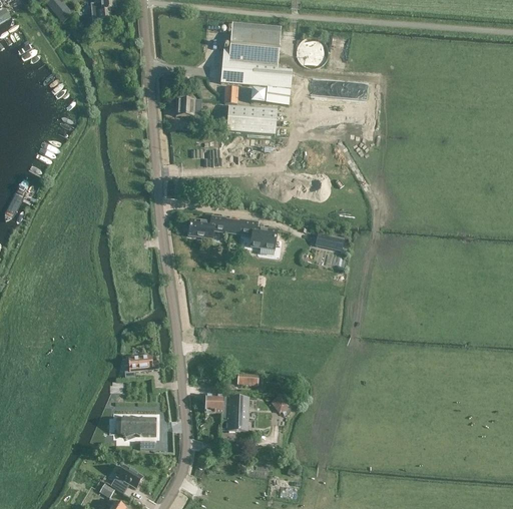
[(73,11),(64,0),(45,0),(50,5),(49,6),(62,20),(73,11)]
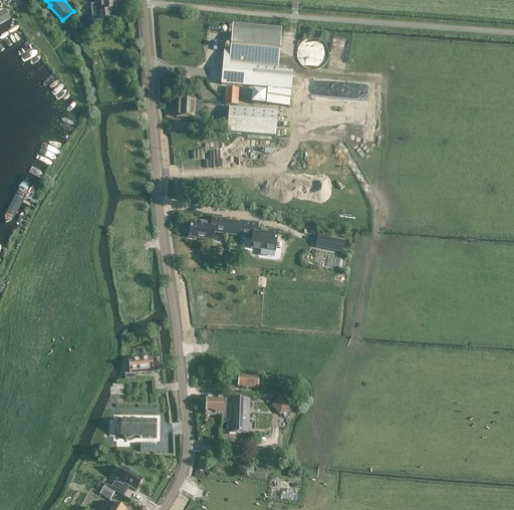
[(100,0),(90,1),(92,17),(111,15),(110,7),(116,7),(115,0),(100,0)]
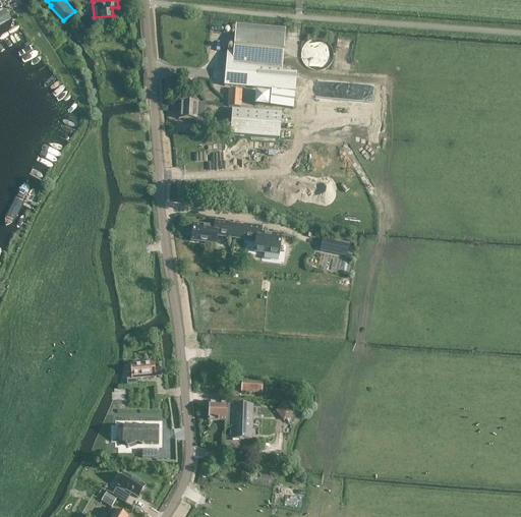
[(22,34),(5,9),(0,11),(0,24),(12,41),(22,34)]
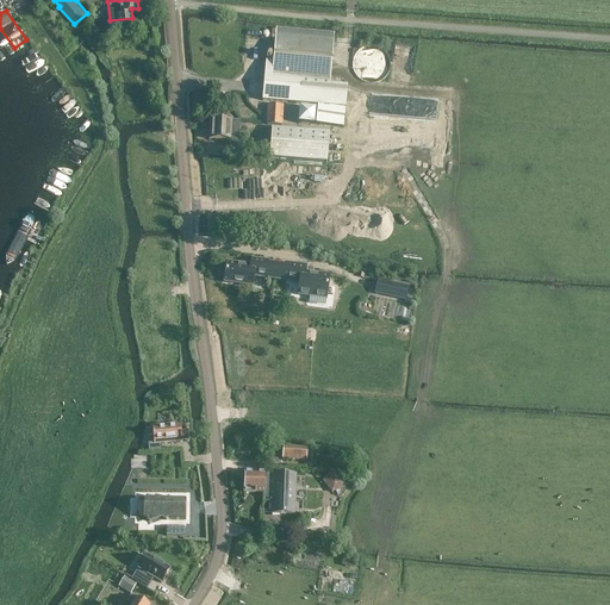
[(275,25),(273,57),(266,56),(262,97),(317,101),(316,119),(342,123),(344,104),(347,83),(329,81),(334,30),(275,25)]
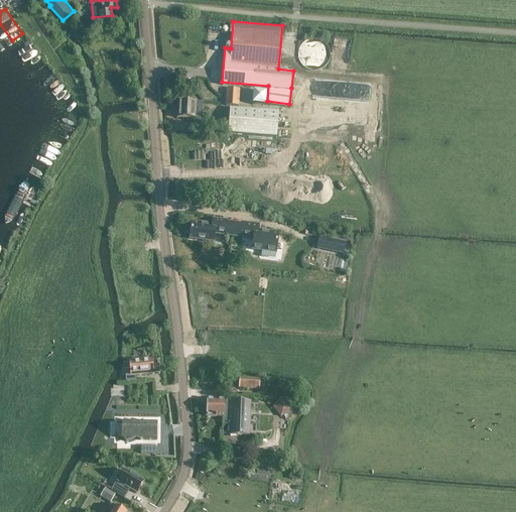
[(238,103),(239,86),(227,86),(226,102),(238,103)]
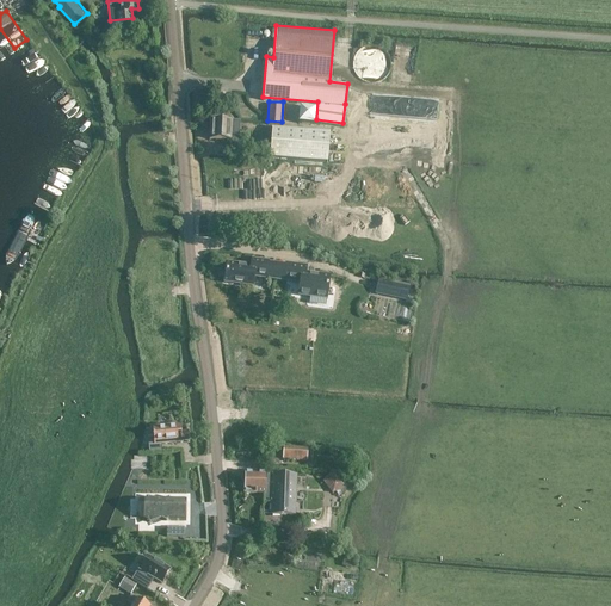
[(314,122),(316,105),(300,103),(297,119),(314,122)]
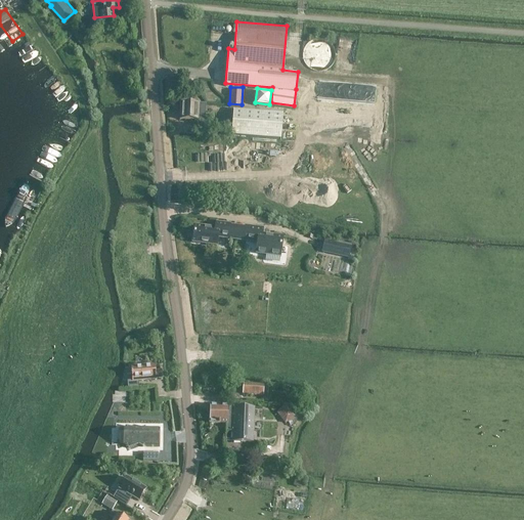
[(205,118),(205,100),(206,100),(189,99),(180,99),(180,116),(199,117),(205,118)]
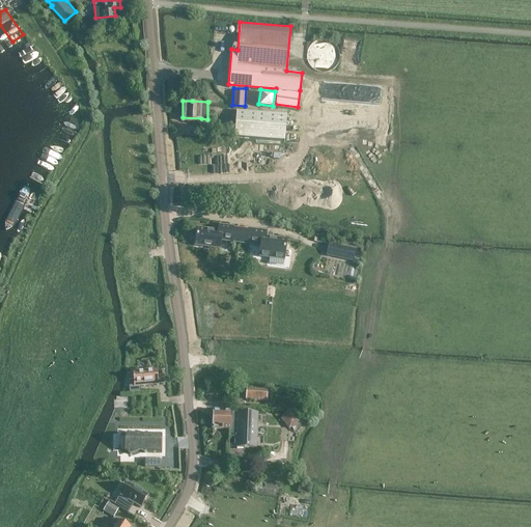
[(236,108),(233,133),(284,138),(286,113),(236,108)]
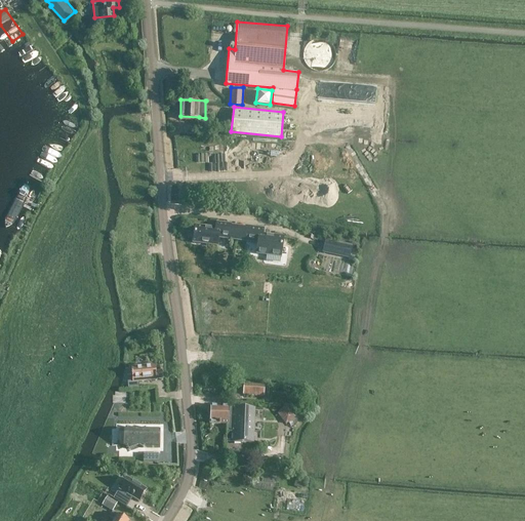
[(9,232),(16,235),(35,197),(28,192),(9,232)]
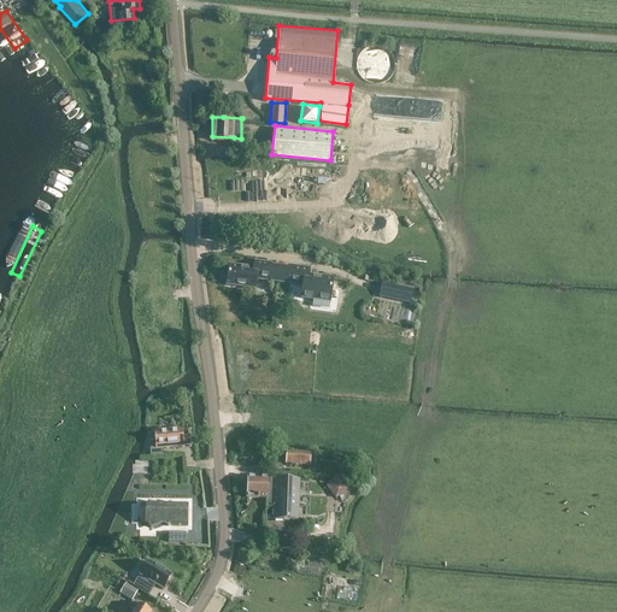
[(253,264),(229,262),(227,281),(254,284),(256,275),(277,277),(280,262),(271,260),(254,258),(253,264)]
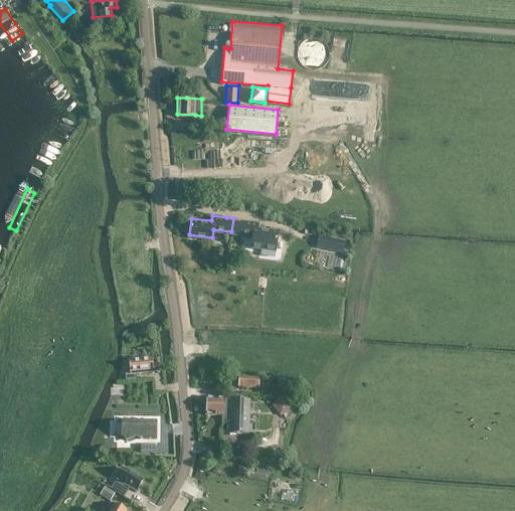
[(240,219),(233,218),(231,231),(252,234),(251,245),(275,248),(278,229),(258,226),(259,221),(240,219)]
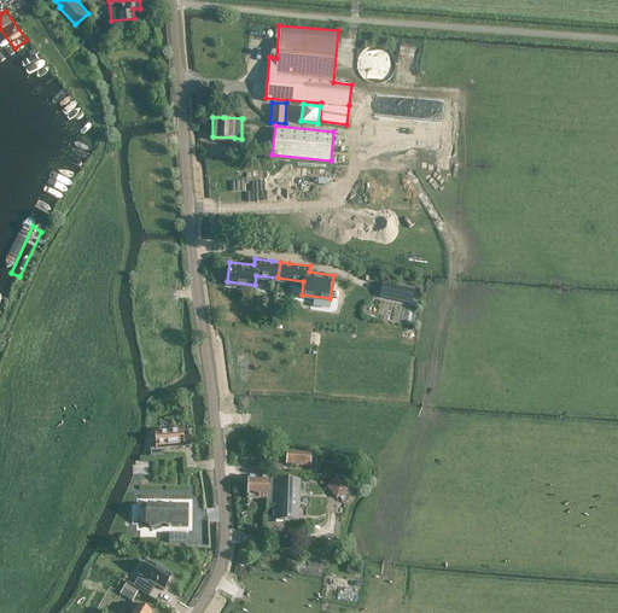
[(414,287),(406,285),(383,280),(380,292),(403,297),(412,299),(414,287)]
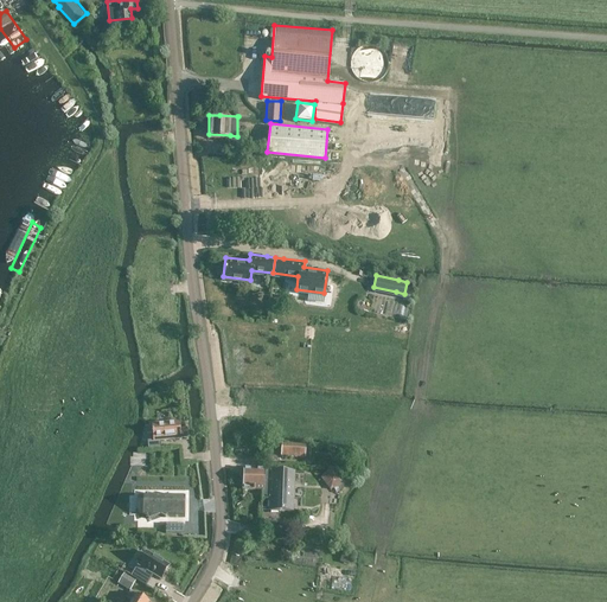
[(179,417),(152,421),(152,427),(152,430),(153,436),(154,436),(160,436),(184,434),(187,434),(187,426),(180,426),(179,417)]
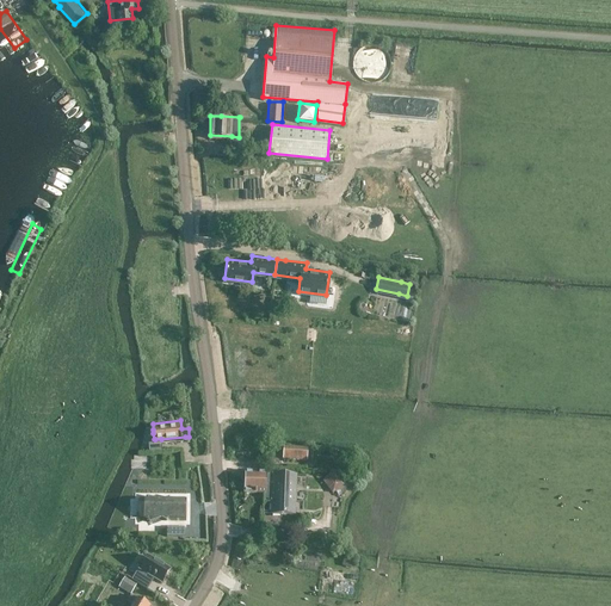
[(283,456),(312,457),(313,445),(284,444),(283,456)]
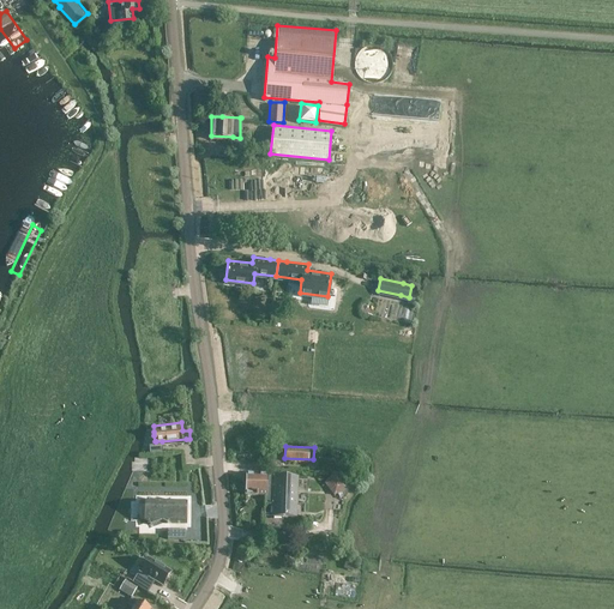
[(298,474),(246,471),(245,492),(265,492),(264,500),(272,501),(272,513),(296,514),(298,474)]
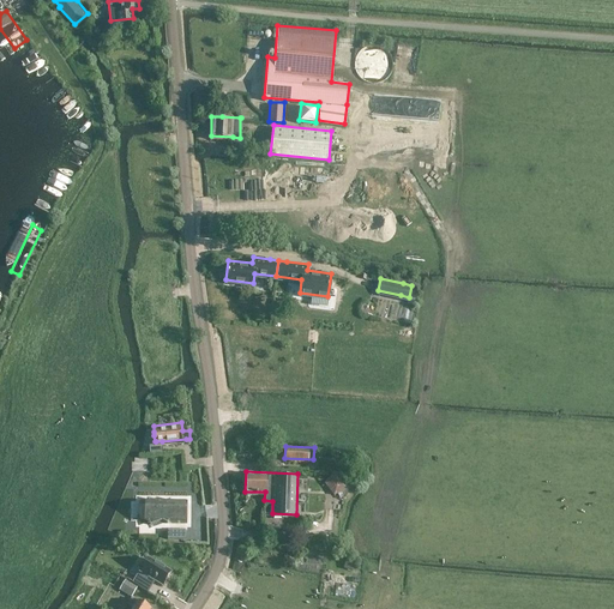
[(327,489),(343,488),(342,478),(326,480),(327,489)]
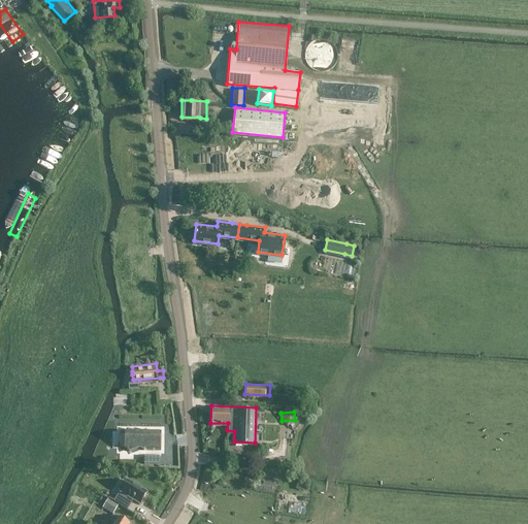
[(161,431),(160,431),(160,428),(137,428),(128,426),(127,428),(121,428),(121,445),(127,445),(129,449),(139,445),(143,447),(145,445),(159,445),(159,435),(161,431)]
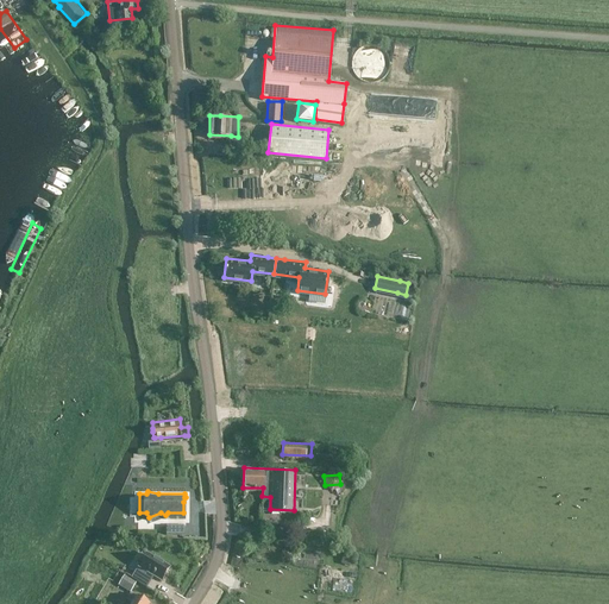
[(137,566),(131,574),(146,584),(151,576),(151,574),(152,572),(161,577),(169,564),(146,551),(139,564),(138,567),(137,566)]
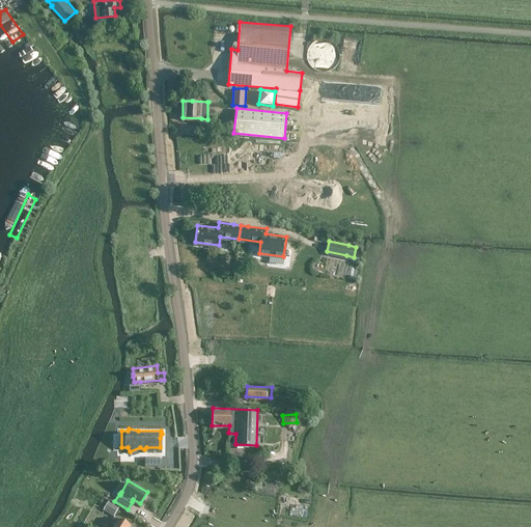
[(299,481),(297,490),(305,491),(306,482),(299,481)]
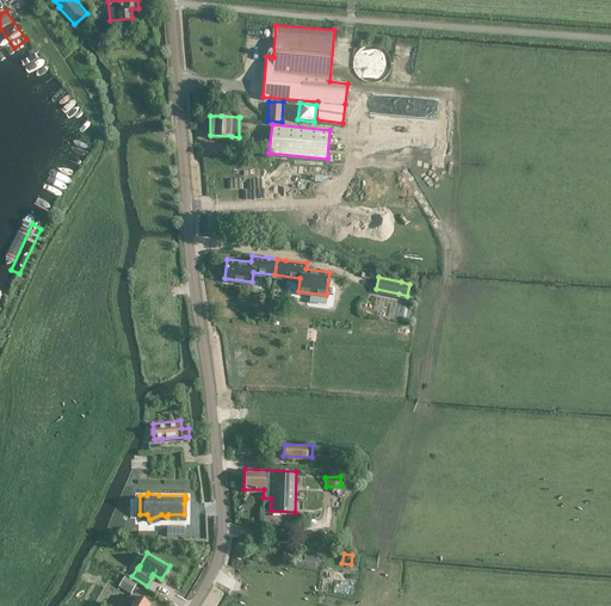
[(323,566),(323,567),(321,589),(353,593),(357,569),(323,566)]
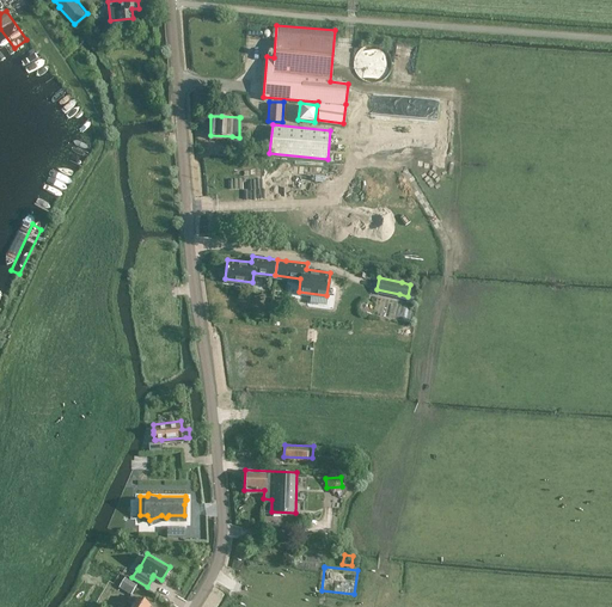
[(136,582),(124,575),(118,584),(130,592),(136,582)]
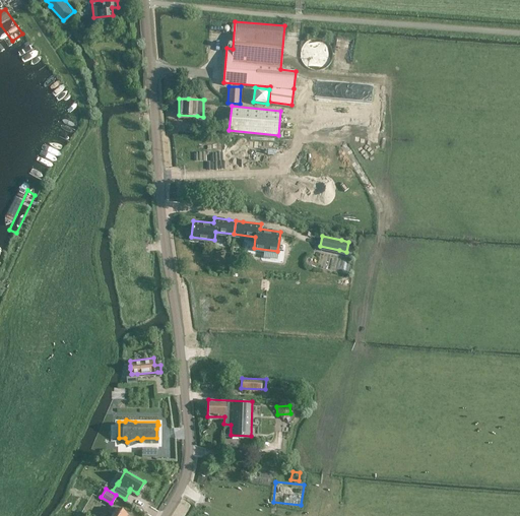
[(113,512),(110,515),(125,515),(127,513),(116,507),(111,504),(108,509),(113,512)]
